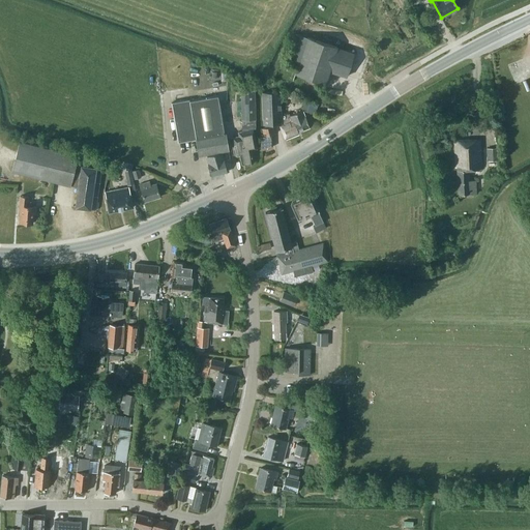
[(295,74),(326,84),(329,71),(346,77),(354,53),(337,48),(337,47),(295,33),(286,62),(297,66),(295,74)]
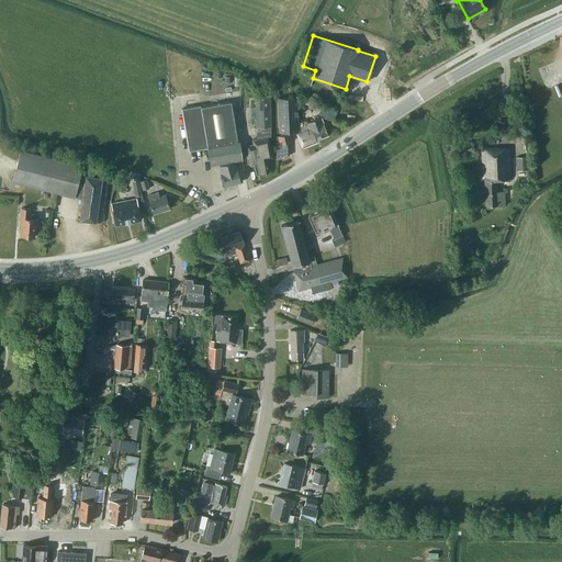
[(257,101),(256,101),(257,139),(253,141),(254,145),(246,146),(250,166),(254,165),(256,175),(268,171),(266,159),(272,157),(268,137),(271,137),(270,114),(269,93),(256,93),(257,101)]
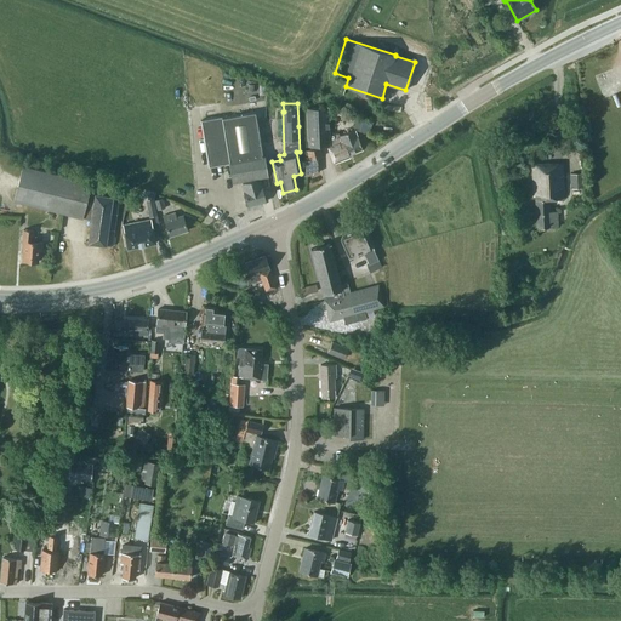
[(309,160),(322,157),(319,146),(328,146),(335,164),(351,158),(349,154),(363,149),(357,136),(354,129),(339,135),(339,132),(329,136),(328,108),(306,108),(308,141),(311,149),(307,151),(309,160)]
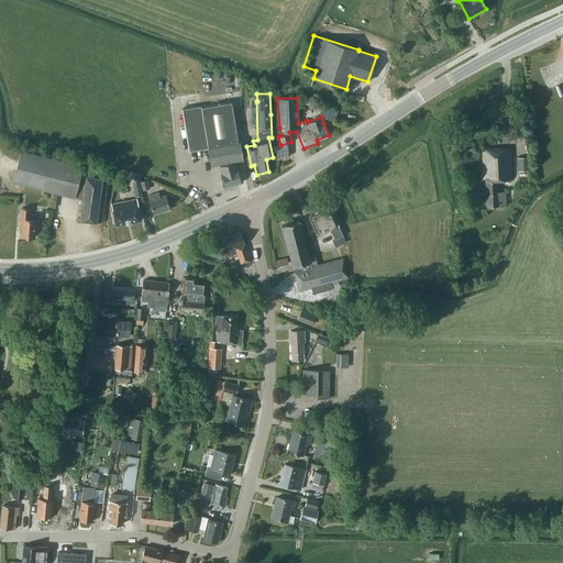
[(201,106),(183,109),(189,151),(208,147),(210,165),(242,159),(240,141),(238,141),(231,101),(201,107),(201,106)]
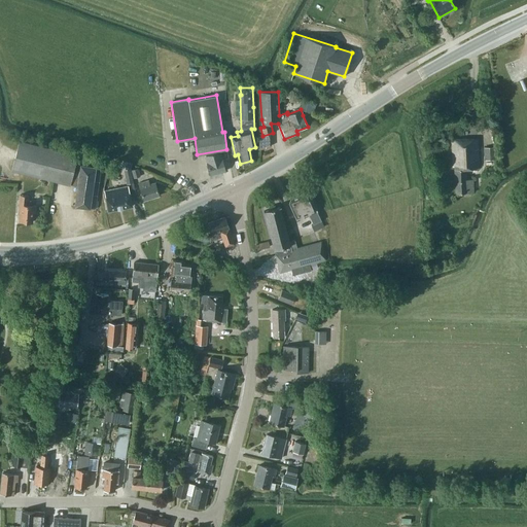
[(312,113),(315,103),(304,99),(301,109),(312,113)]
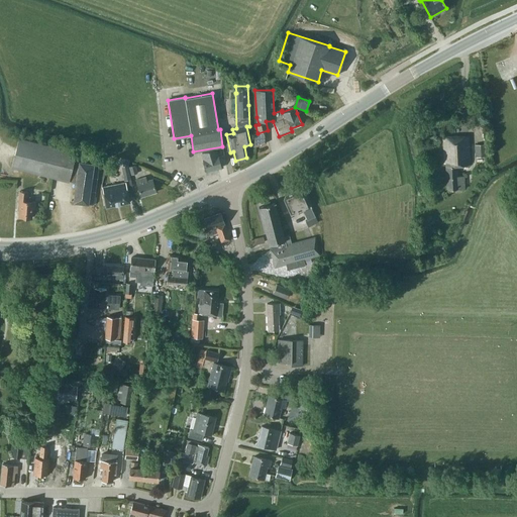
[(470,165),(469,135),(442,136),(443,163),(445,163),(446,190),(463,189),(462,176),(457,176),(456,165),(470,165)]
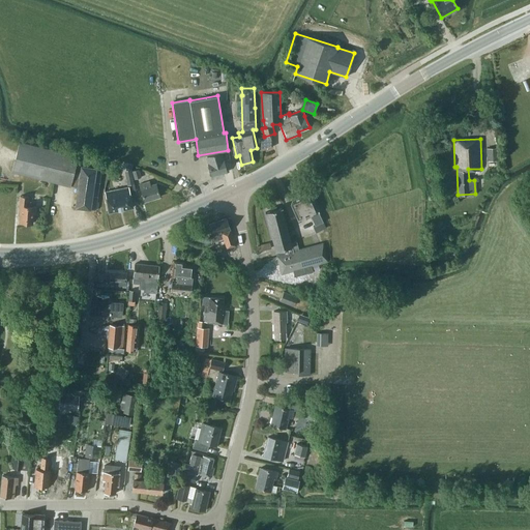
[(70,186),(70,185),(78,187),(82,166),(76,164),(78,156),(20,141),(11,171),(70,186)]
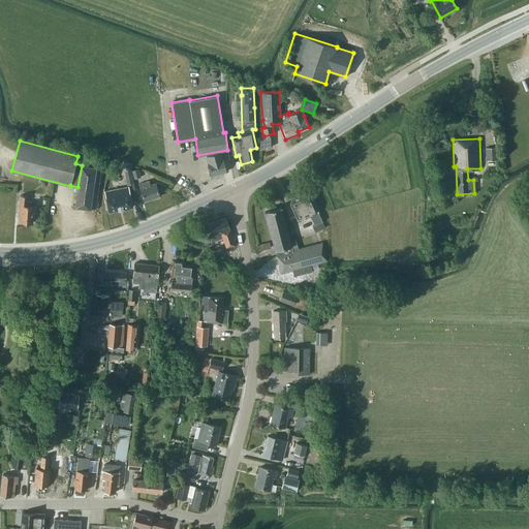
[(486,148),(486,160),(497,160),(496,147),(486,148)]
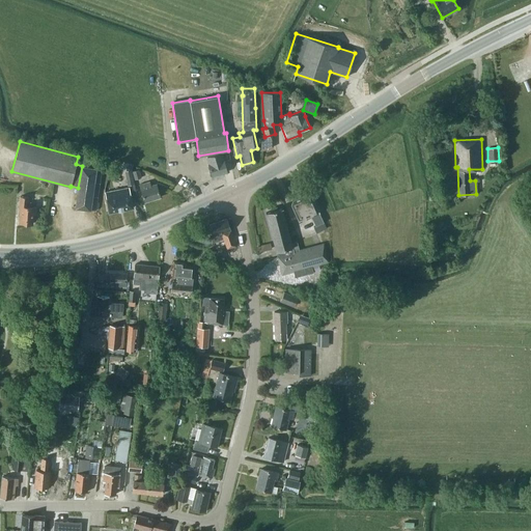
[(208,164),(207,164),(212,176),(227,172),(223,160),(221,152),(207,157),(208,164)]
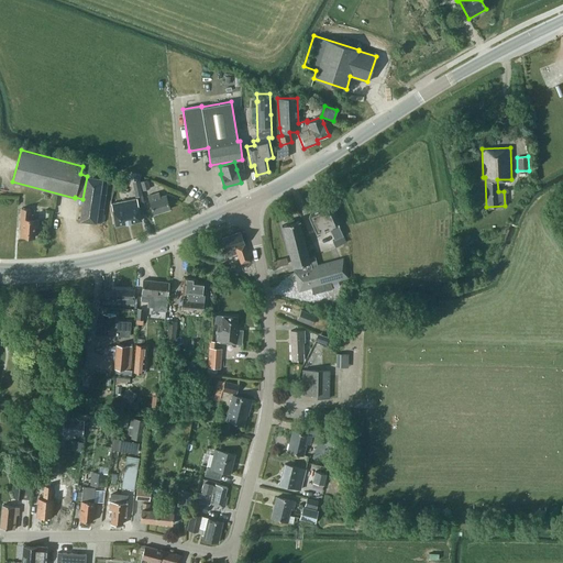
[(108,174),(87,172),(87,176),(83,199),(81,206),(79,220),(101,223),(108,179),(108,174)]
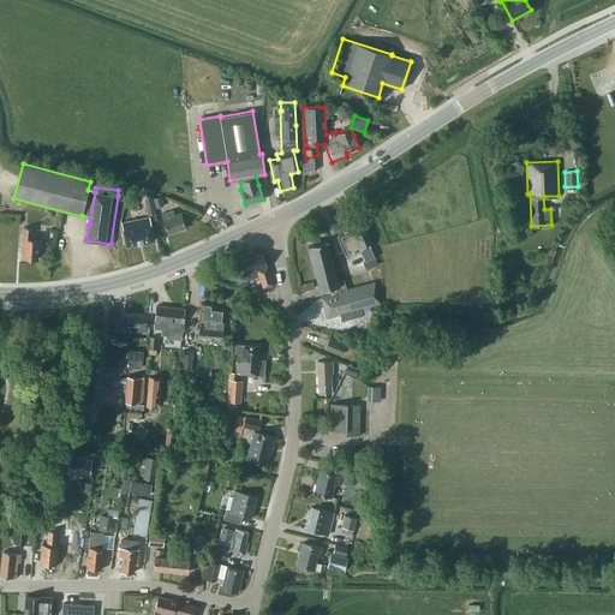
[(144,197),(148,215),(155,214),(151,196),(144,197)]
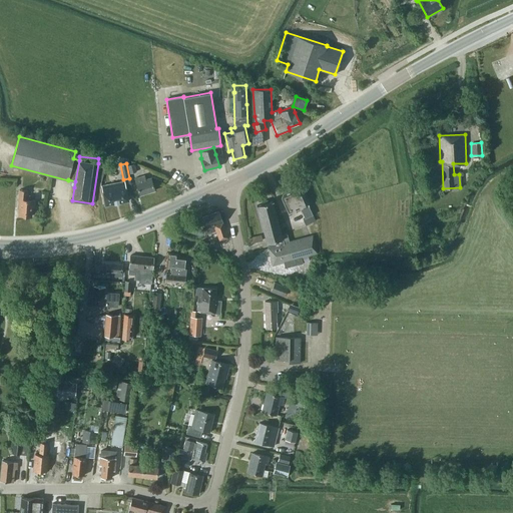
[(130,173),(136,171),(134,164),(127,165),(130,173)]
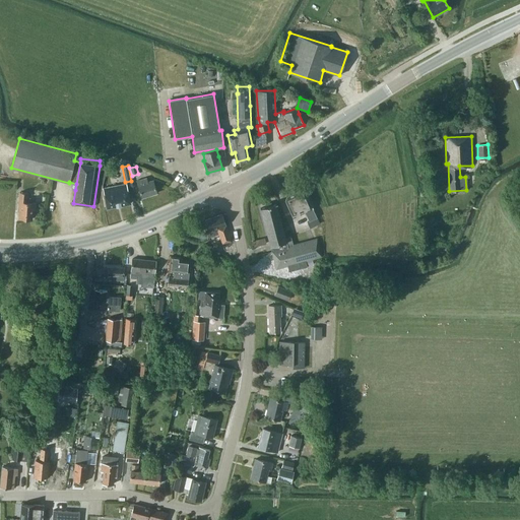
[(146,178),(136,181),(141,198),(156,193),(152,180),(147,182),(146,178)]
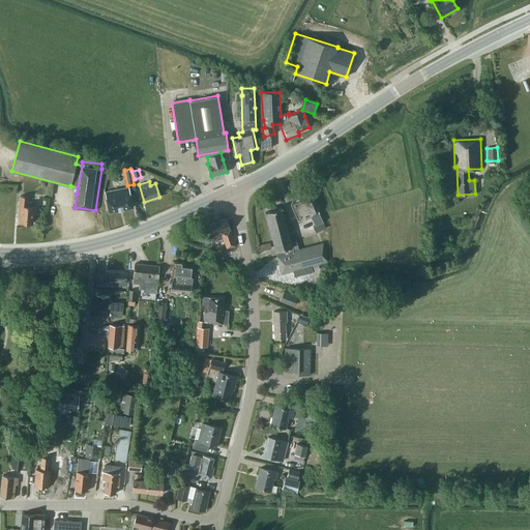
[(133,207),(128,186),(105,192),(109,212),(133,207)]
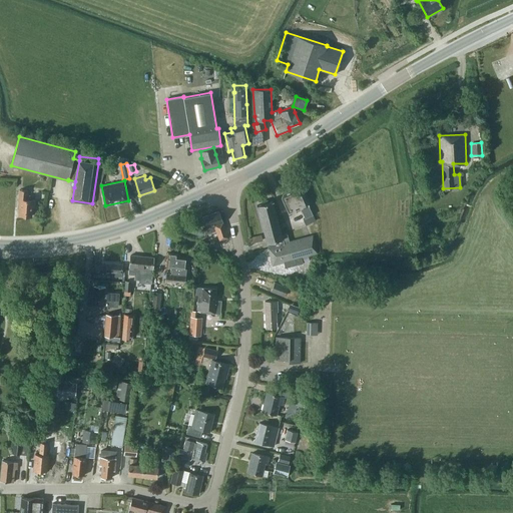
[(313,214),(308,205),(309,205),(300,185),(299,186),(297,185),(297,184),(293,186),(292,189),(283,193),(282,197),(289,212),(297,209),(298,211),(301,209),(305,218),(303,218),(306,224),(315,220),(312,214),(313,214)]
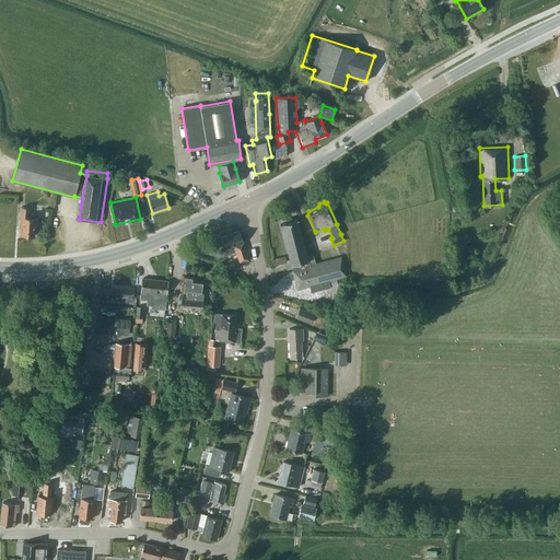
[(28,218),(28,212),(30,212),(31,208),(21,207),(20,223),(21,224),(20,235),(34,236),(35,226),(37,226),(37,218),(28,218)]
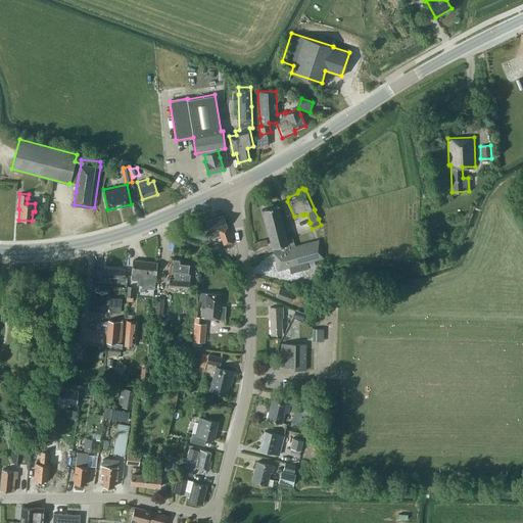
[(278,204),(273,206),(272,204),(267,205),(267,207),(262,209),(273,252),(289,248),(289,247),(293,246),(291,239),(287,240),(278,204)]
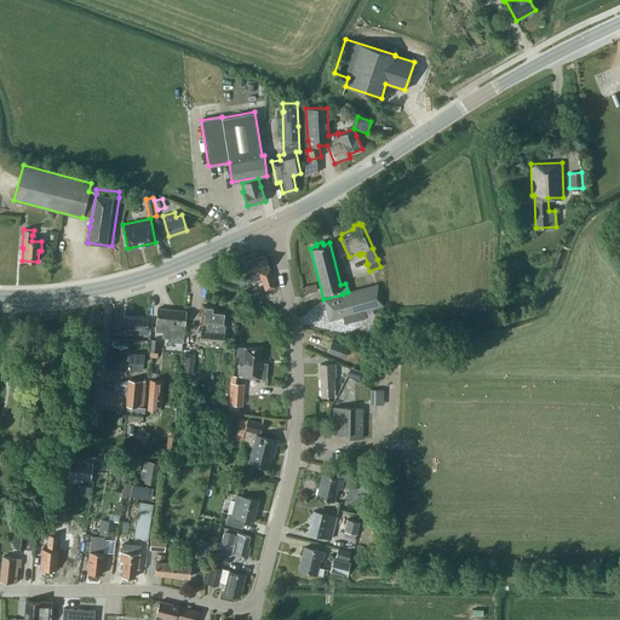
[(241,264),(248,283),(260,279),(265,291),(268,298),(276,298),(273,288),(275,287),(264,256),(241,264)]
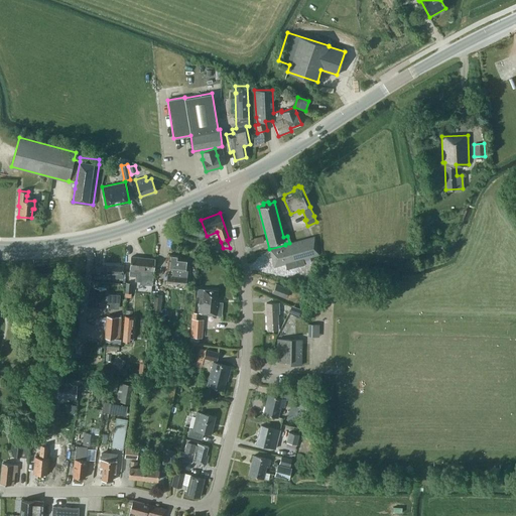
[(252,245),(264,242),(262,236),(251,239),(252,245)]
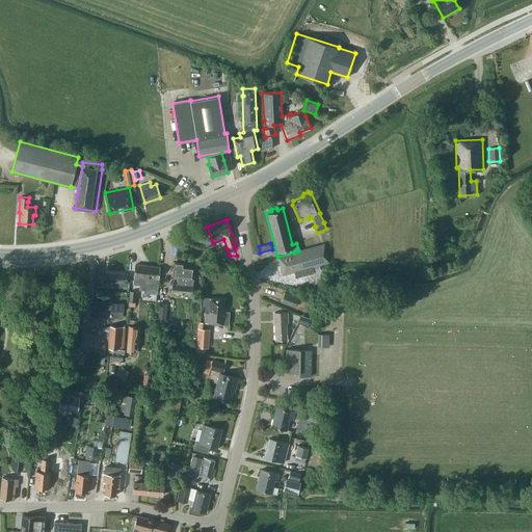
[(277,257),(283,274),(294,271),(296,277),(314,272),(312,267),(329,262),(324,244),(298,250),(294,251),(294,253),(277,257)]
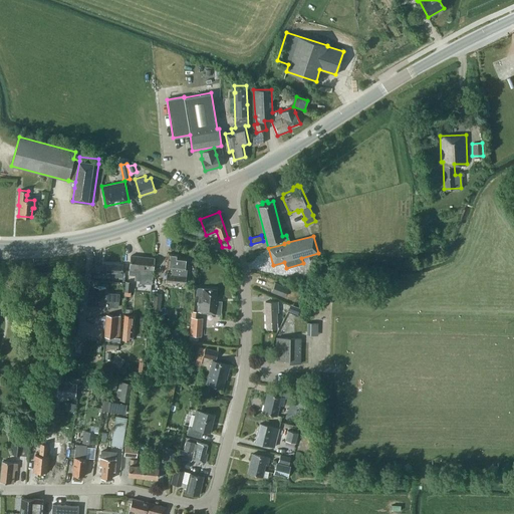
[(168,253),(167,267),(172,268),(171,274),(166,274),(166,283),(185,285),(187,269),(185,269),(186,257),(178,256),(178,254),(168,253)]
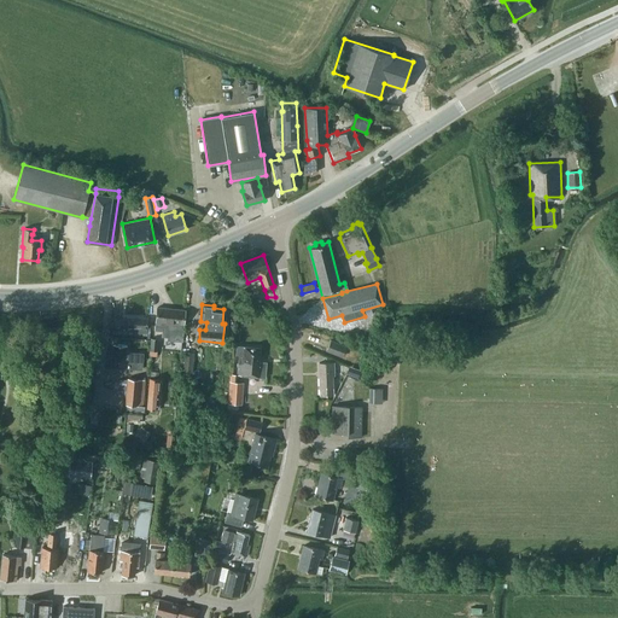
[(185,310),(157,307),(156,326),(163,326),(163,330),(182,332),(185,310)]
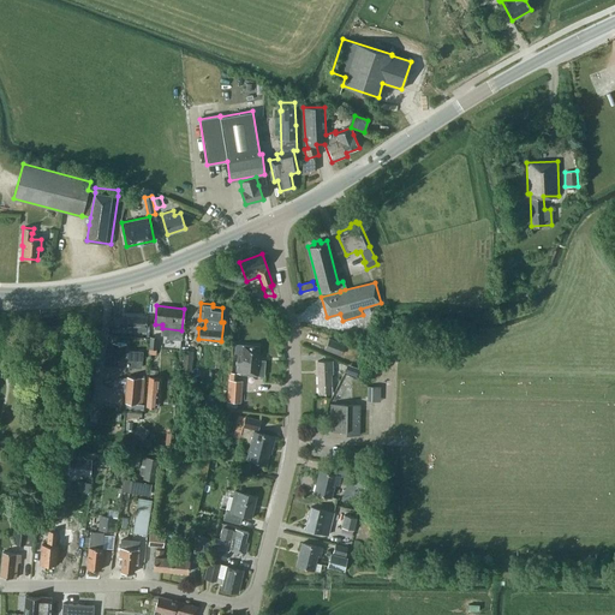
[(125,328),(124,332),(145,332),(147,317),(125,316),(125,318),(113,318),(113,328),(125,328)]
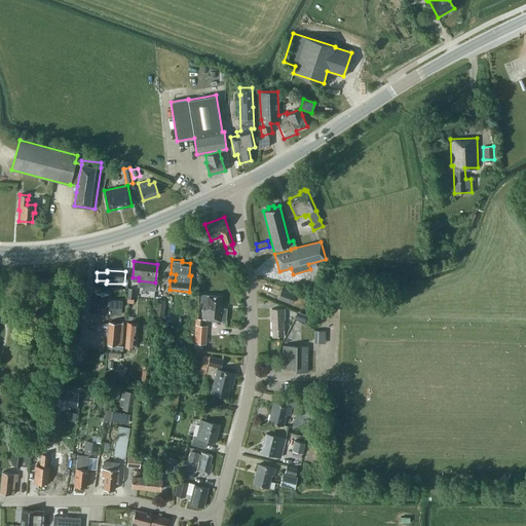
[(280,290),(277,298),(291,303),(294,295),(280,290)]
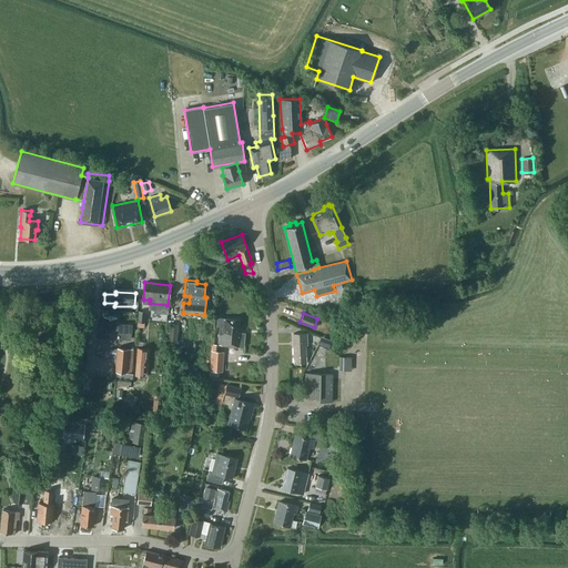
[(115,324),(117,317),(103,316),(102,337),(118,338),(131,340),(131,324),(115,324)]
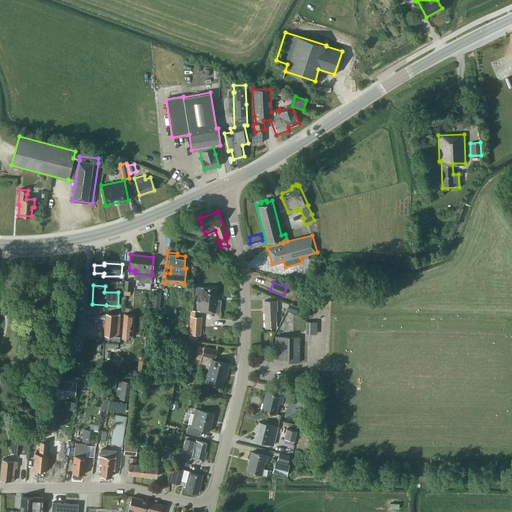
[(215,288),(196,286),(195,293),(198,293),(196,311),(204,311),(219,313),(220,300),(218,300),(214,300),(215,288)]
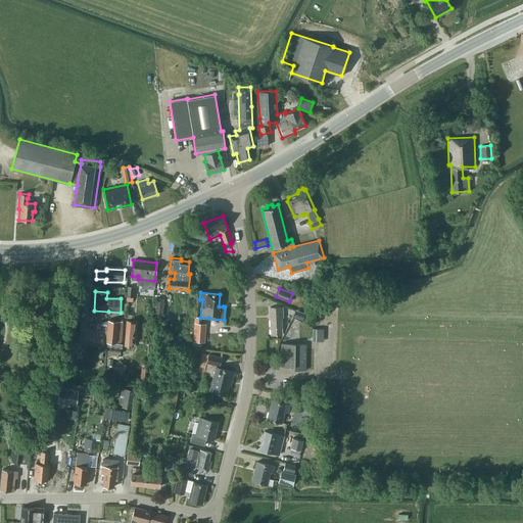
[(156,298),(154,319),(162,320),(164,298),(156,298)]
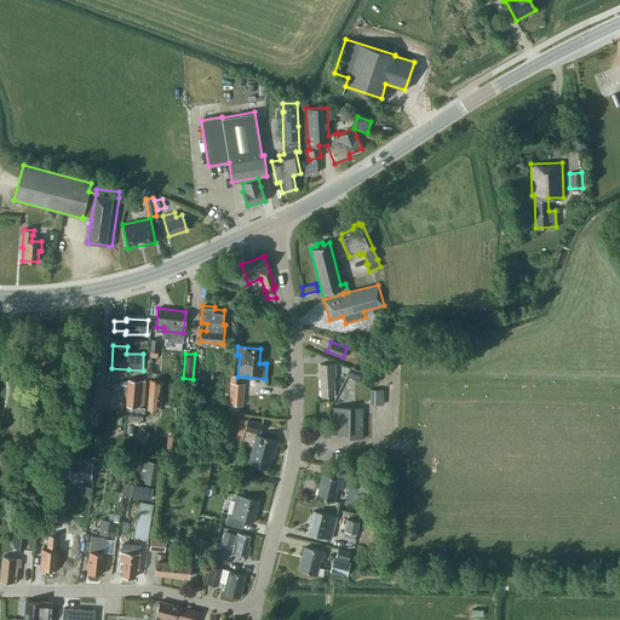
[(337,395),(336,389),(333,389),(333,377),(336,377),(334,363),(320,363),(321,397),(332,397),(332,395),(337,395)]
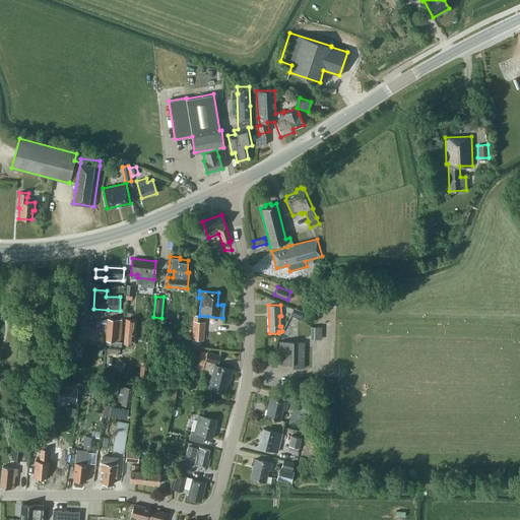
[(108,318),(106,340),(119,341),(121,320),(108,318)]
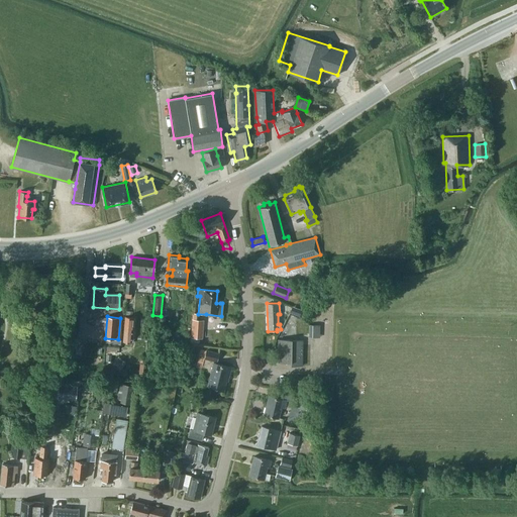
[(124,316),(122,341),(130,342),(132,317),(124,316)]
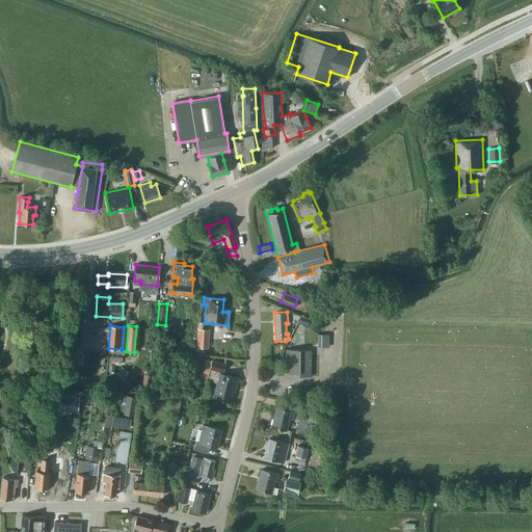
[(196,347),(209,348),(210,329),(204,328),(197,328),(196,347)]
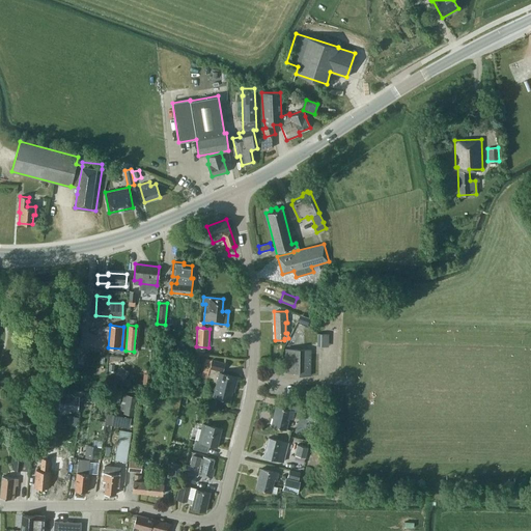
[(320,345),(329,345),(330,333),(320,333),(320,345)]
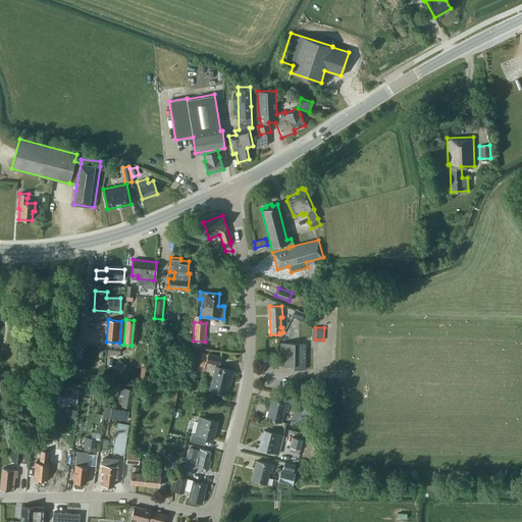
[(280,343),(280,355),(280,366),(294,366),(294,369),(305,369),(305,344),(294,344),(294,343),(280,343)]
